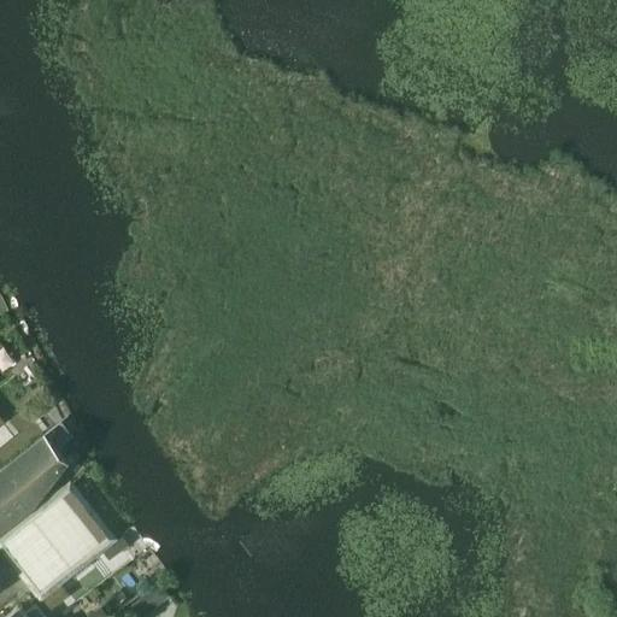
[(45,432),(0,468),(0,532),(39,499),(69,460),(46,433),(45,432)]
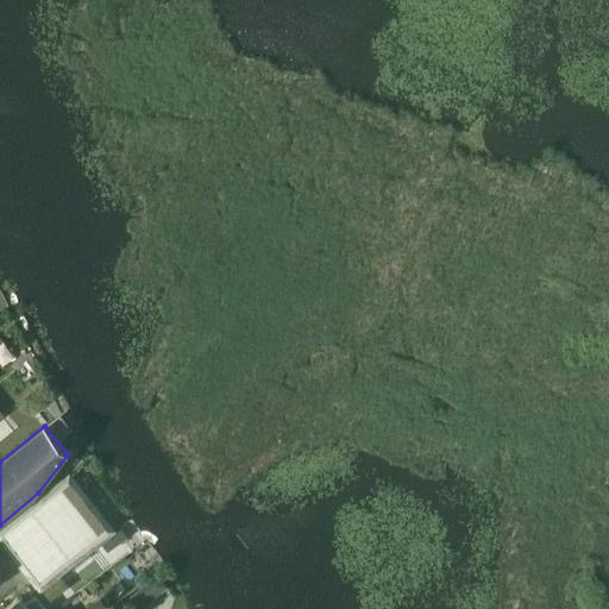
[(68,473),(0,529),(0,544),(39,592),(48,585),(115,532),(68,473)]
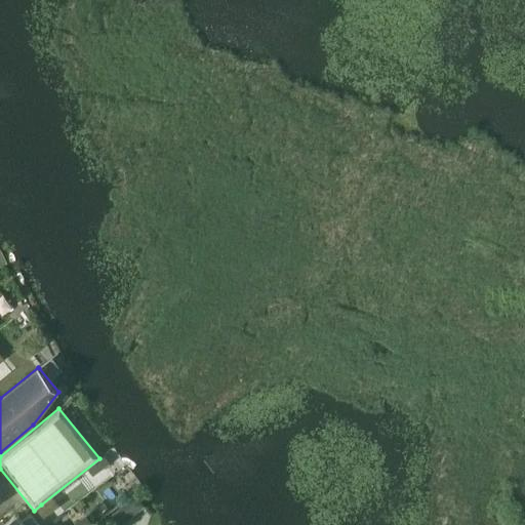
[(87,469),(92,477),(110,465),(104,456),(87,469)]
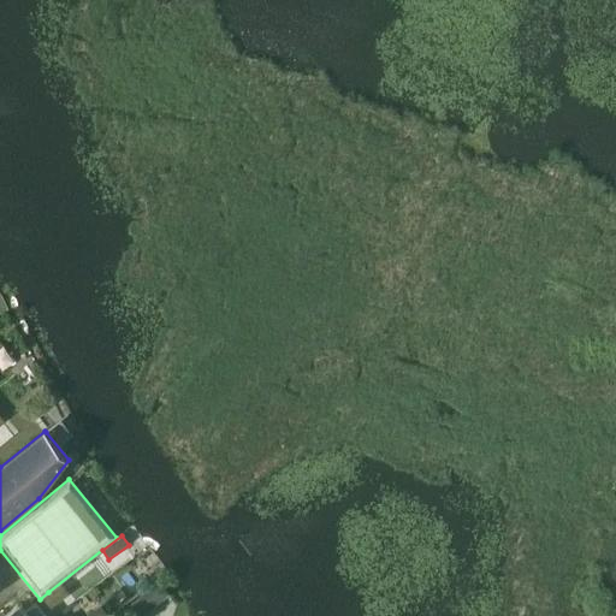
[(36,603),(45,614),(58,604),(49,593),(36,603)]
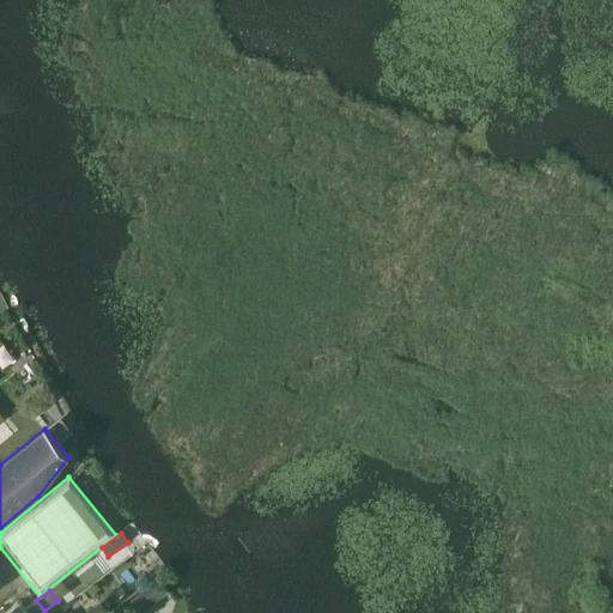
[(134,612),(141,612),(146,610),(146,601),(140,593),(127,602),(134,612)]
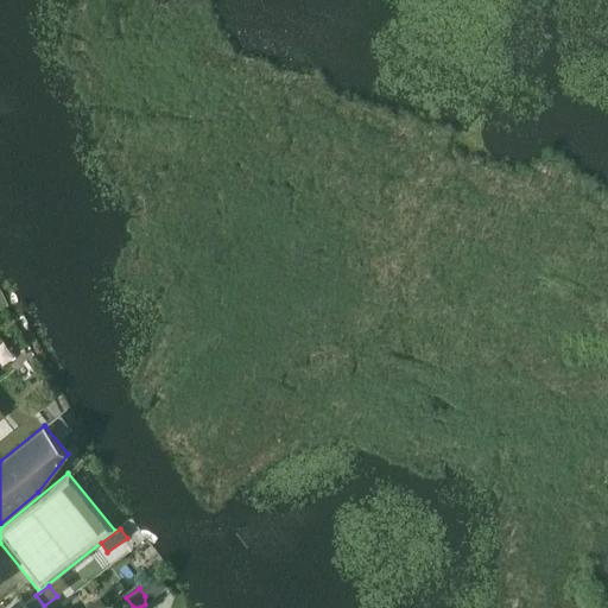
[(5,607),(45,607),(43,606),(39,607),(26,607),(18,597),(5,607)]
